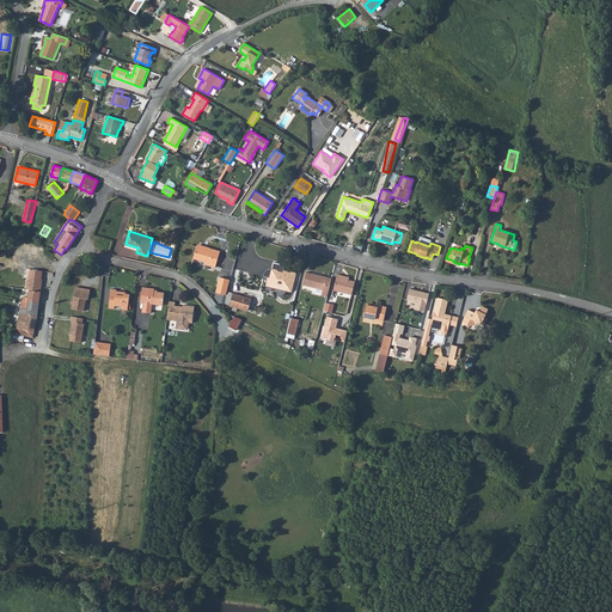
[(215,267),(220,251),(209,249),(209,250),(196,246),(193,258),(206,262),(204,264),(215,267)]
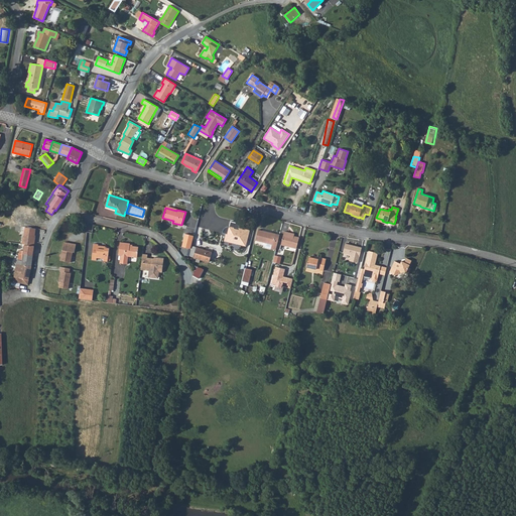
[(23,218),(6,213),(3,222),(21,226),(23,218)]
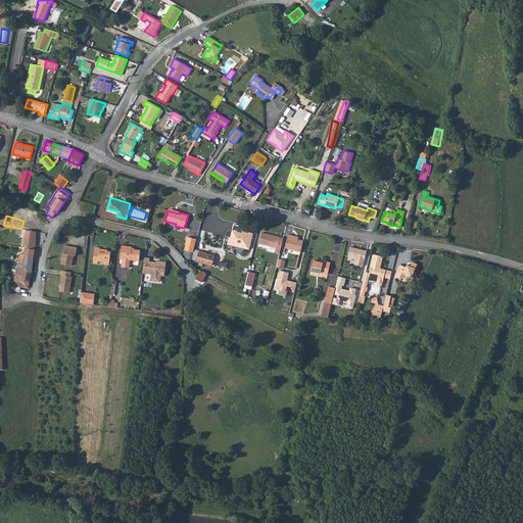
[(233,224),(232,230),(231,230),(230,230),(229,230),(228,231),(227,232),(226,233),(226,234),(226,235),(231,237),(229,242),(244,246),(244,244),(250,246),(253,233),(242,230),(243,227),(233,224)]
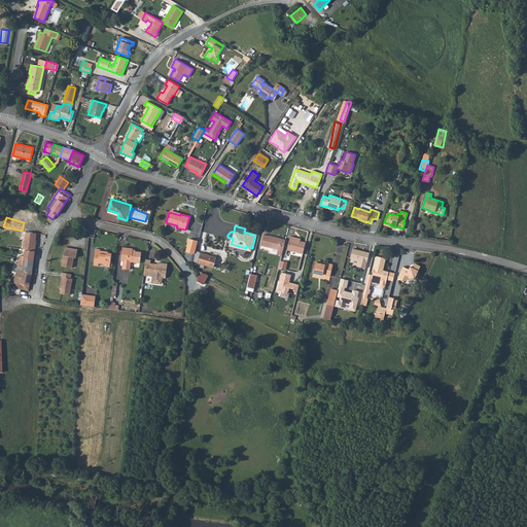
[(23,249),(25,250),(35,251),(36,243),(35,243),(36,235),(26,233),(25,241),(24,241),(23,249)]
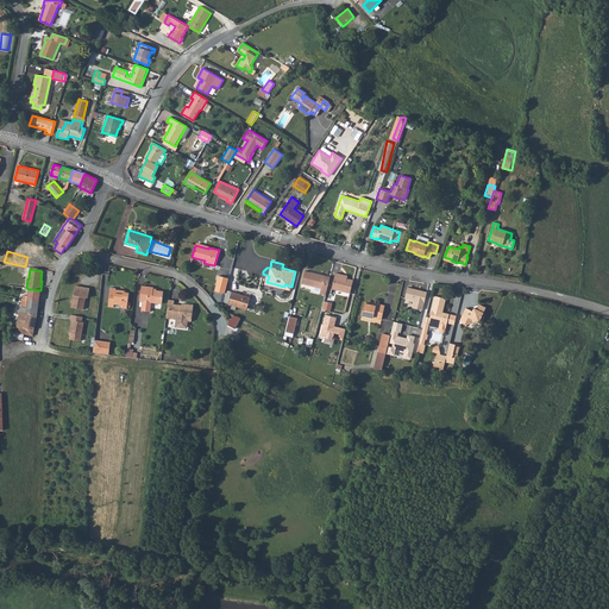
[(326,294),(330,277),(325,276),(325,277),(313,274),(313,272),(305,270),(301,283),(322,289),(321,294),(326,294)]
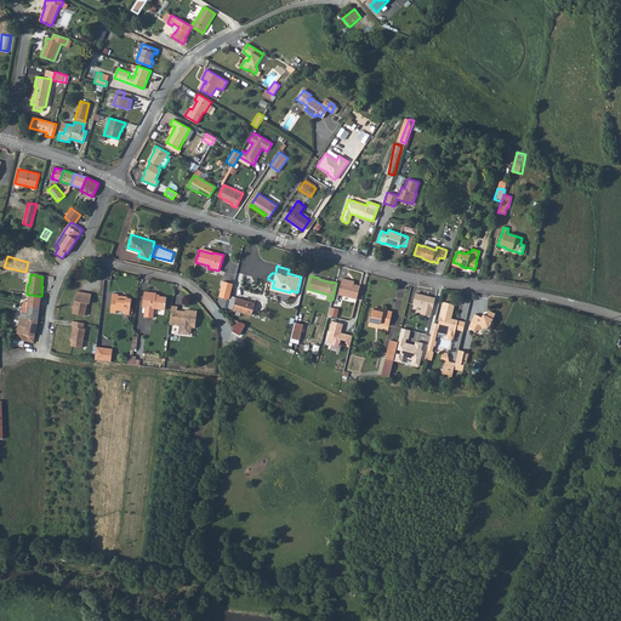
[(360,286),(353,284),(351,283),(351,280),(342,278),(339,294),(357,298),(360,286)]
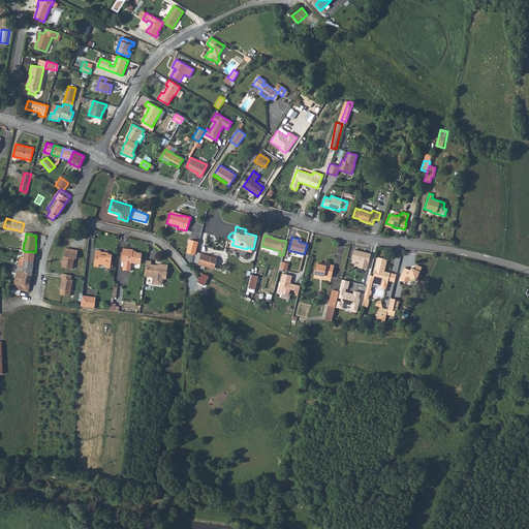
[(188,253),(196,255),(194,262),(214,269),(217,258),(196,252),(199,242),(190,240),(188,253)]
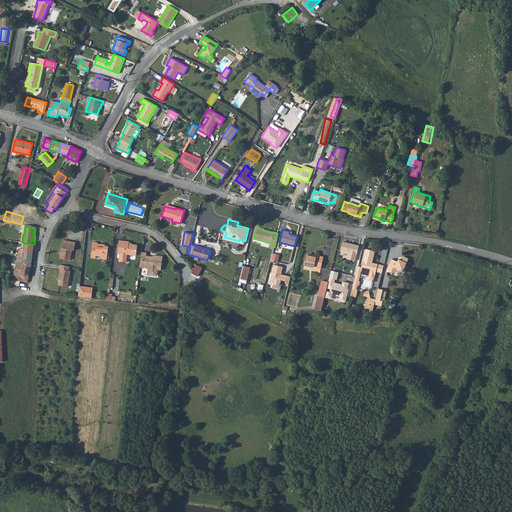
[(120,252),(119,260),(126,261),(127,253),(136,254),(137,244),(129,243),(129,241),(124,241),(125,240),(119,239),(117,252),(120,252)]
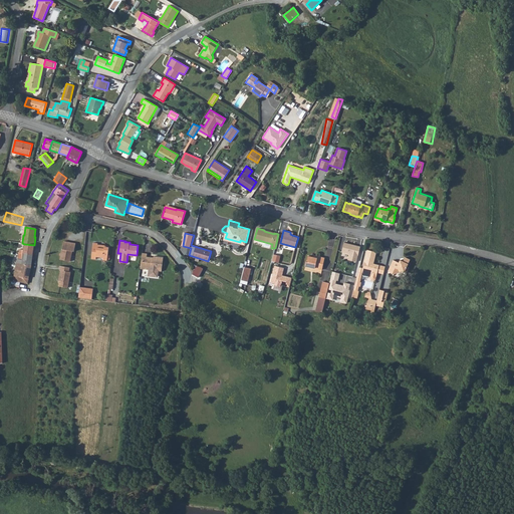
[(73,251),(74,243),(63,241),(61,249),(60,249),(59,259),(69,261),(71,250),(73,251)]
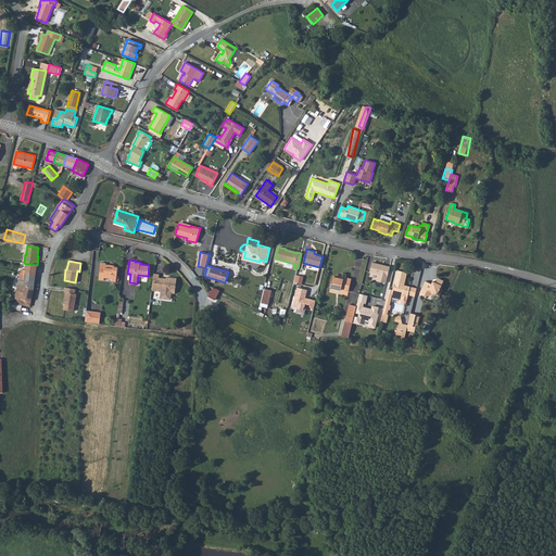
[(374,261),(370,270),(379,273),(378,279),(387,281),(391,265),(374,261)]
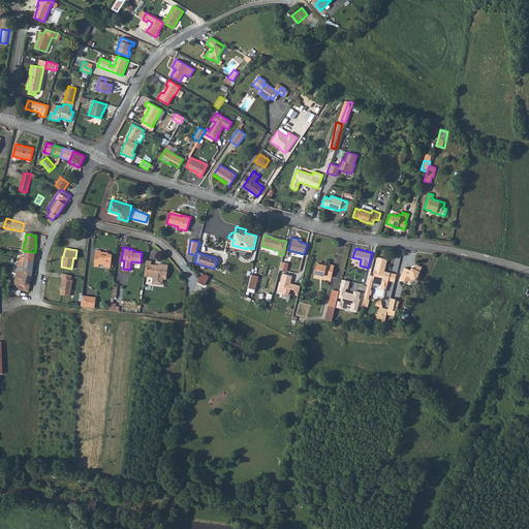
[(96,250),(94,266),(98,266),(99,263),(105,265),(105,267),(110,268),(112,254),(107,254),(107,253),(100,252),(100,250),(96,250)]
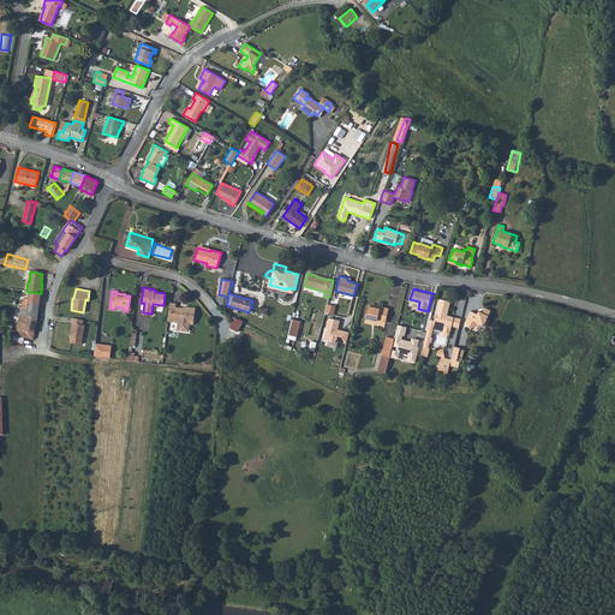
[(23,298),(23,302),(40,304),(41,293),(29,292),(28,299),(23,298)]
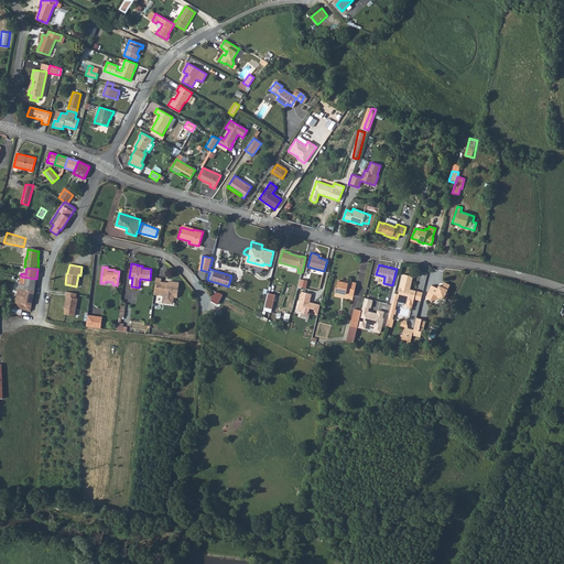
[(414,297),(416,290),(411,288),(410,288),(410,285),(412,285),(414,275),(404,273),(399,294),(394,293),(389,317),(393,320),(397,302),(407,303),(405,305),(408,307),(410,308),(412,306),(414,297)]
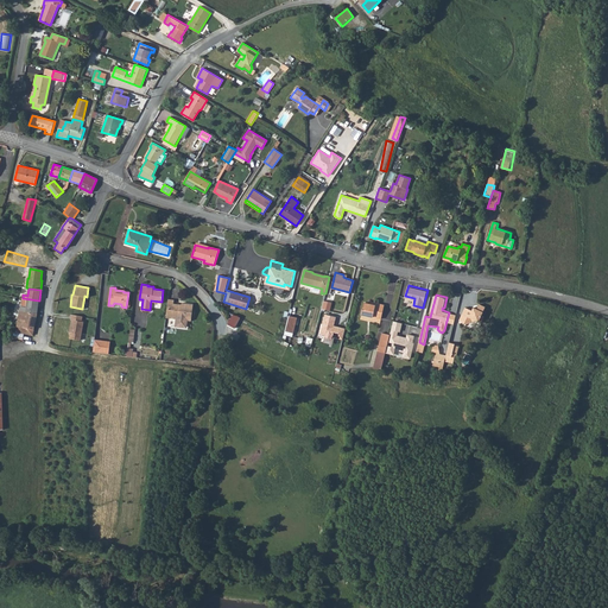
[(23,298),(19,311),(37,314),(39,301),(23,298)]
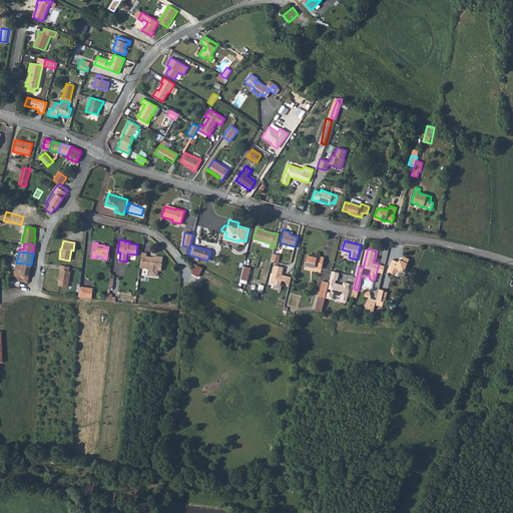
[(160,270),(162,255),(153,254),(153,257),(151,255),(151,258),(149,258),(149,255),(146,255),(147,252),(142,251),(140,268),(148,269),(147,275),(155,276),(156,275),(157,270),(160,270)]
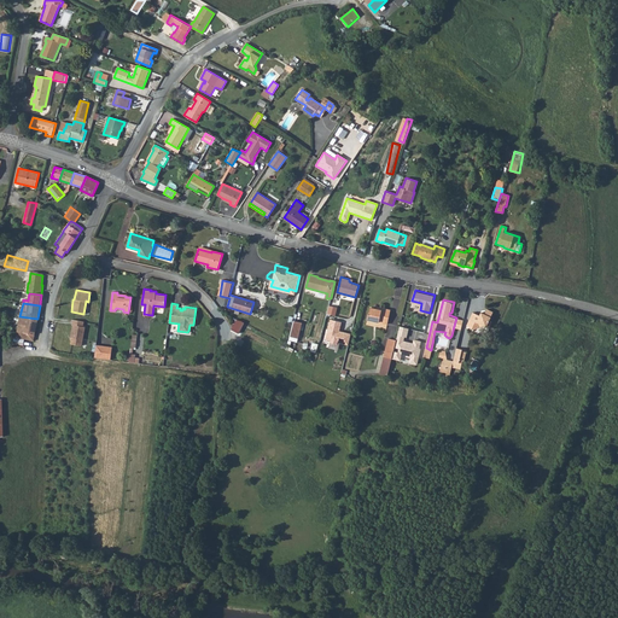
[(337,315),(338,307),(330,304),(327,313),(337,315)]
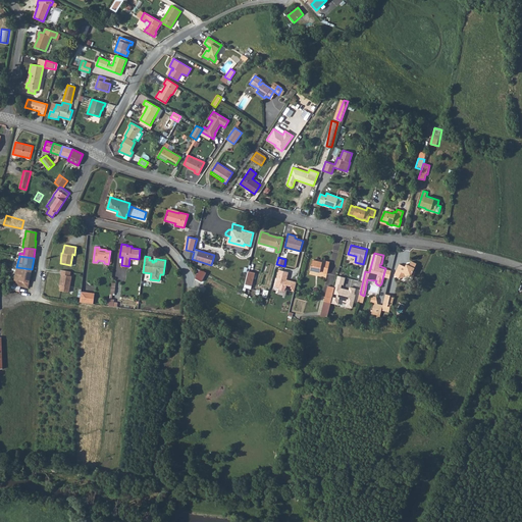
[(312,260),(310,270),(326,274),(329,262),(322,260),(322,262),(317,261),(312,260)]
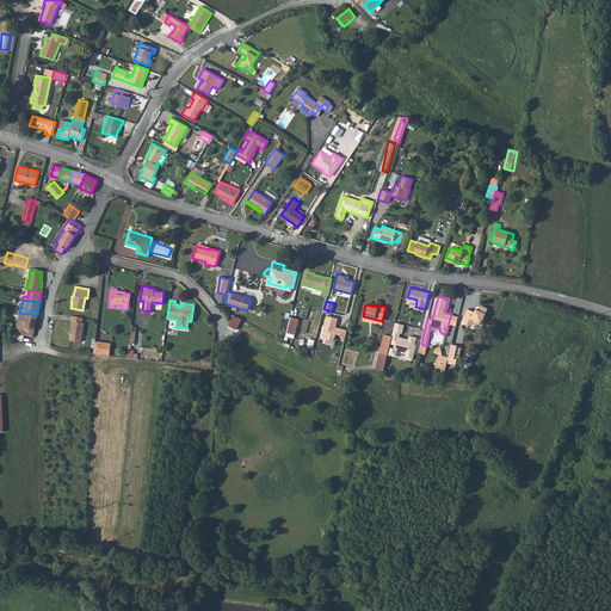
[(480,321),(486,323),(488,318),(486,316),(489,308),(483,306),(482,308),(481,307),(480,310),(476,309),(475,312),(468,309),(463,322),(469,326),(480,321)]
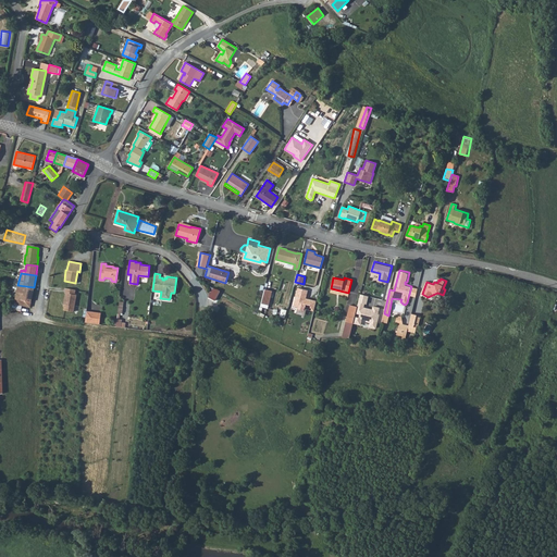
[(15,298),(31,301),(34,287),(17,285),(15,298)]
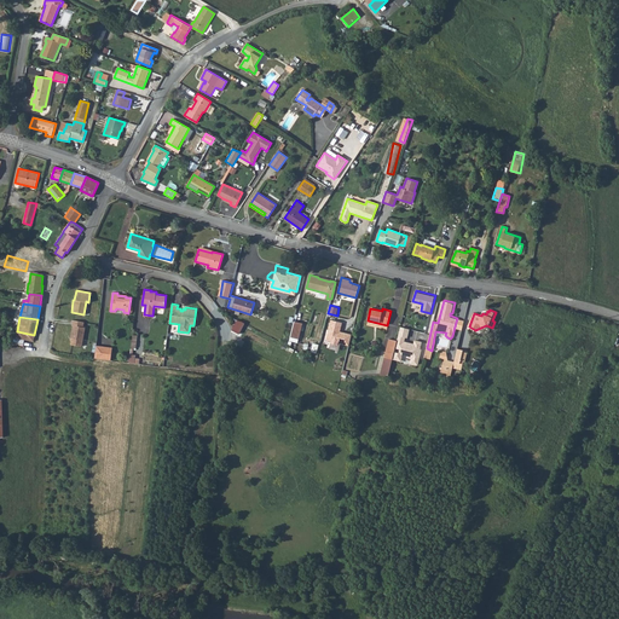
[(463,329),(466,319),(457,318),(455,327),(463,329)]
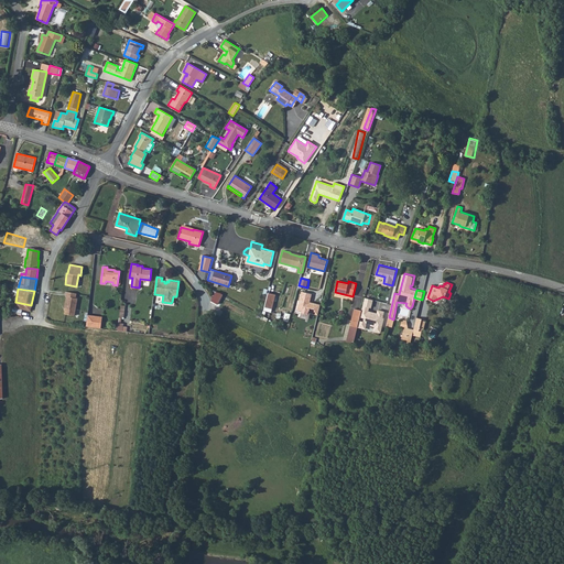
[(213,297),(219,302),(224,294),(217,291),(213,297)]
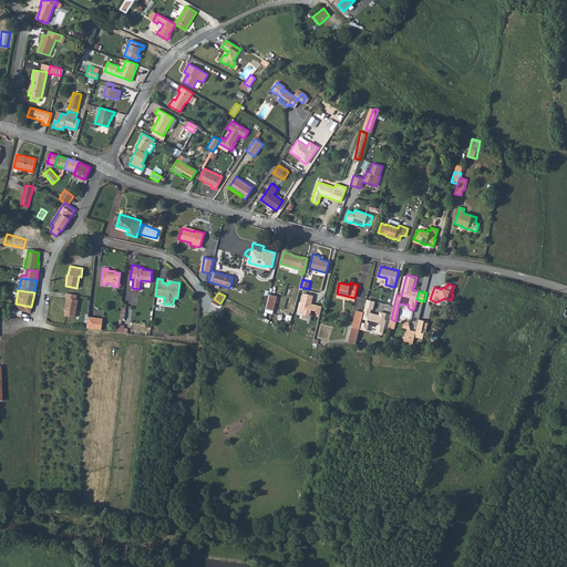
[(76,299),(76,295),(66,294),(65,298),(66,298),(64,309),(65,310),(65,316),(75,317),(78,300),(76,299)]
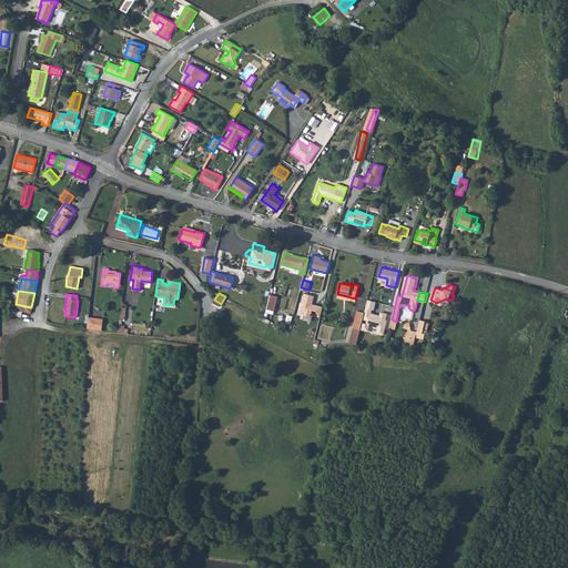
[(303,294),(300,311),(304,312),(303,314),(310,316),(310,314),(320,317),(323,307),(316,305),(314,306),(312,305),(314,296),(303,294)]
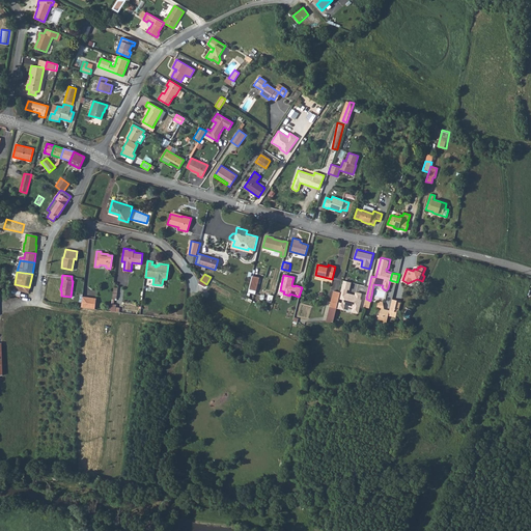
[(255,290),(259,277),(252,276),(249,289),(255,290)]
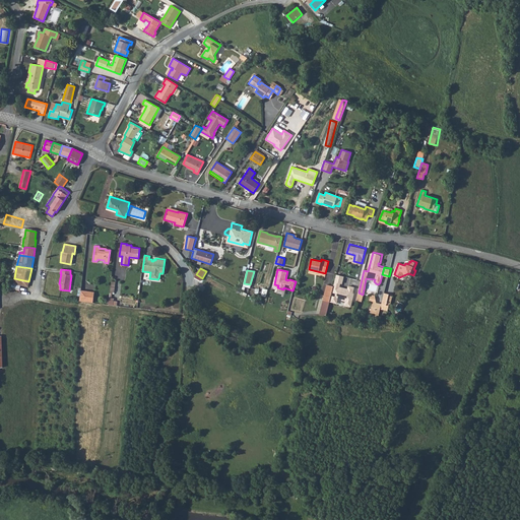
[(336,273),(334,281),(339,282),(342,283),(343,275),(336,273)]
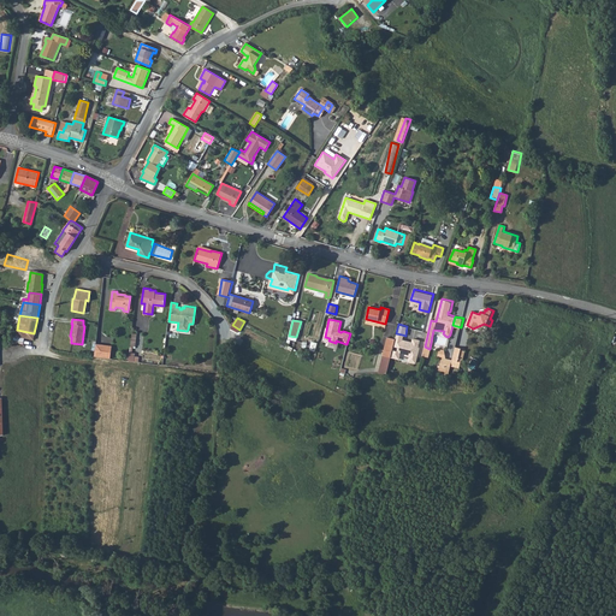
[(402,335),(396,333),(395,339),(394,345),(397,347),(397,350),(392,349),(390,356),(398,357),(401,351),(406,353),(404,354),(409,355),(408,360),(415,362),(419,347),(418,347),(419,339),(413,338),(412,342),(401,339),(402,335)]
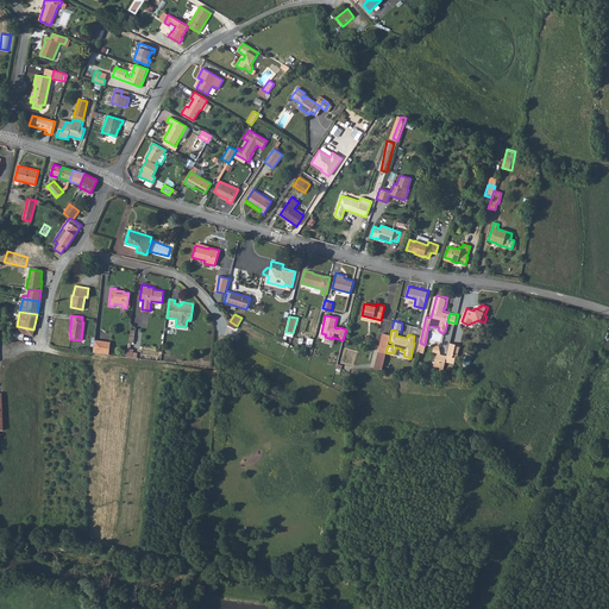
[(381,352),(385,353),(385,352),(388,345),(389,341),(390,336),(382,333),(378,351),(381,352)]
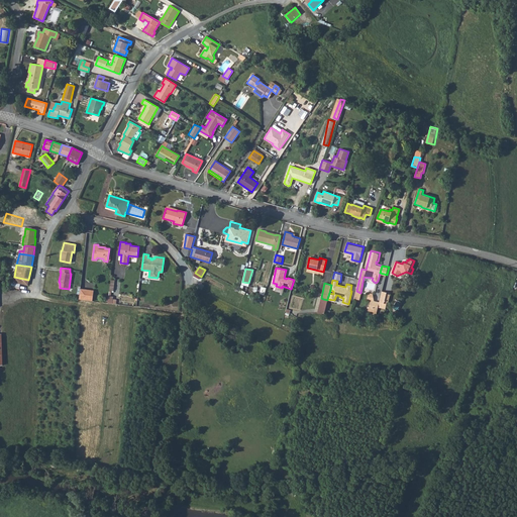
[(79,299),(92,301),(94,290),(80,289),(79,299)]
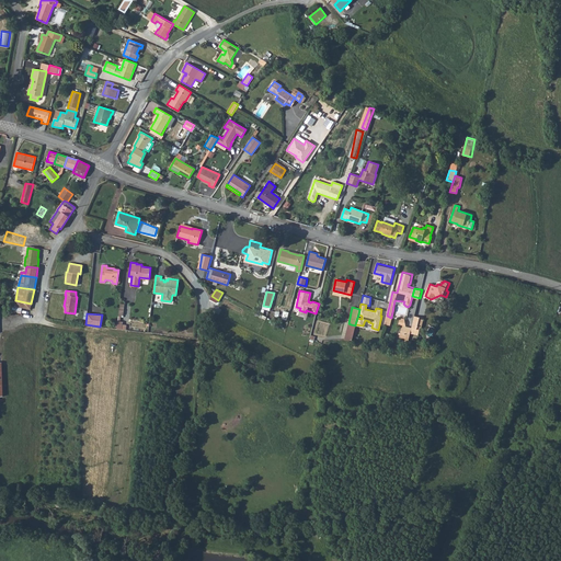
[(421,317),(415,315),(411,328),(413,328),(421,329),(422,327),(423,327),(425,319),(421,318),(421,317)]
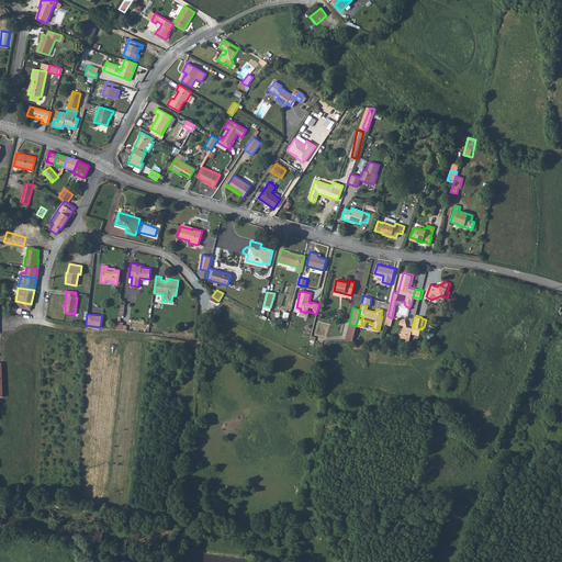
[(401,334),(411,336),(412,328),(406,327),(405,319),(401,319),(400,325),(403,326),(401,334)]
